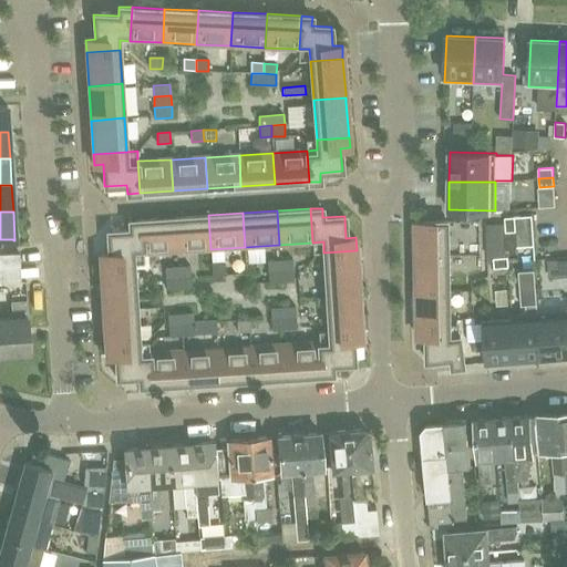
[(210,249),(208,215),(174,217),(176,251),(210,249)]
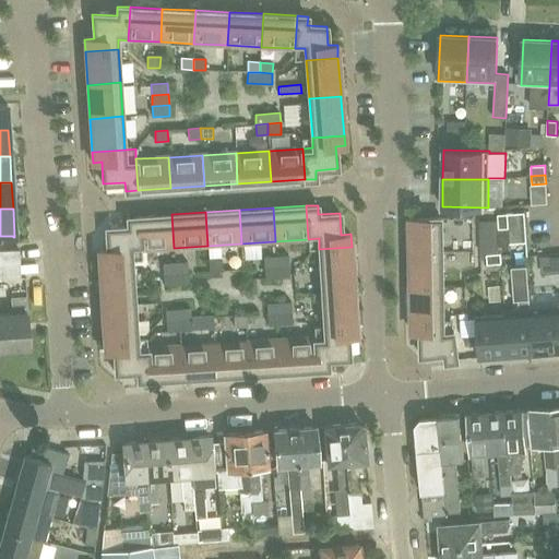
[(497,242),(497,249),(509,249),(509,242),(509,235),(526,234),(524,212),(512,213),(508,213),(498,214),(498,228),(497,228),(497,232),(497,242)]
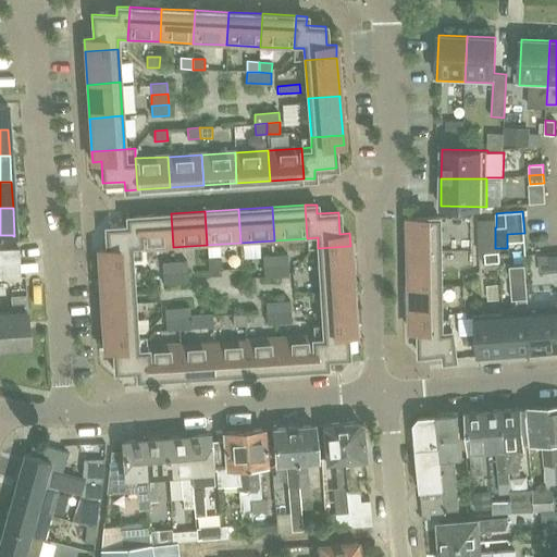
[(171,213),(139,215),(141,249),(145,249),(173,247),(171,213)]
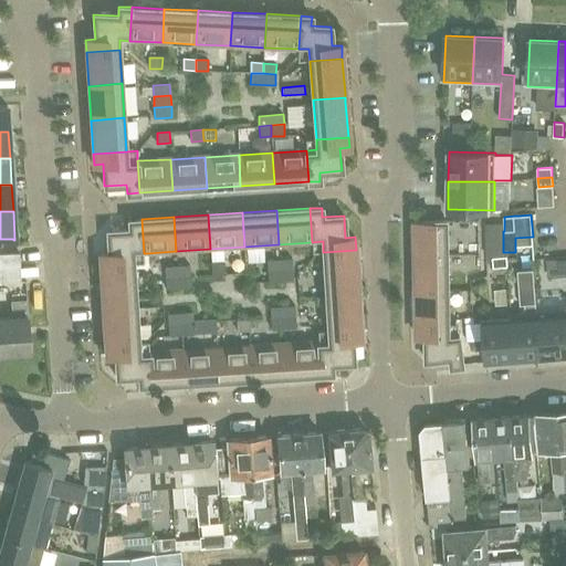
[(108,253),(100,253),(101,266),(134,264),(134,266),(145,266),(145,268),(146,269),(148,265),(147,253),(144,253),(142,219),(128,220),(129,229),(107,231),(108,253)]
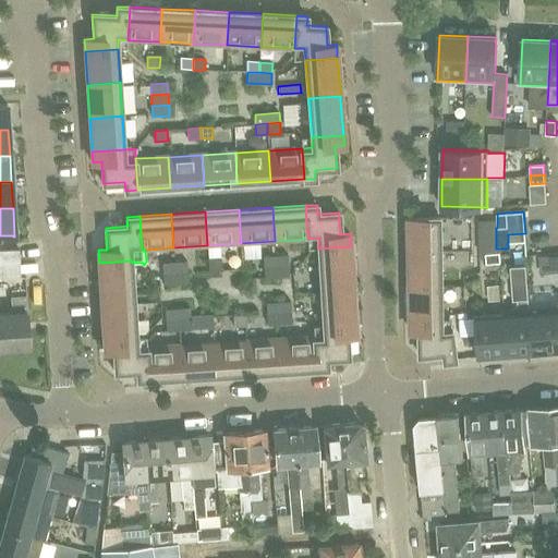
[(441,218),(409,218),(410,253),(443,252),(441,218)]
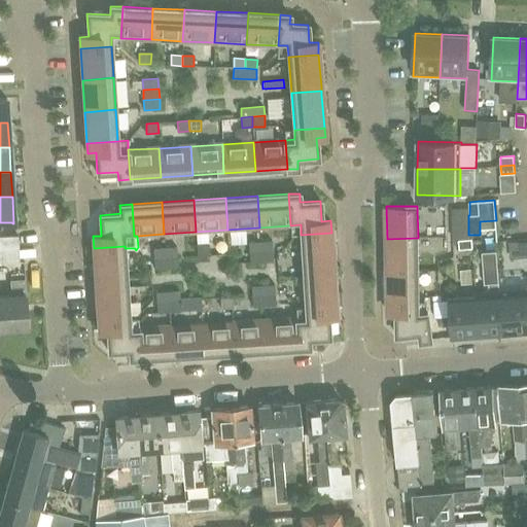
[(468,218),(468,215),(468,208),(453,208),(453,218),(468,218)]
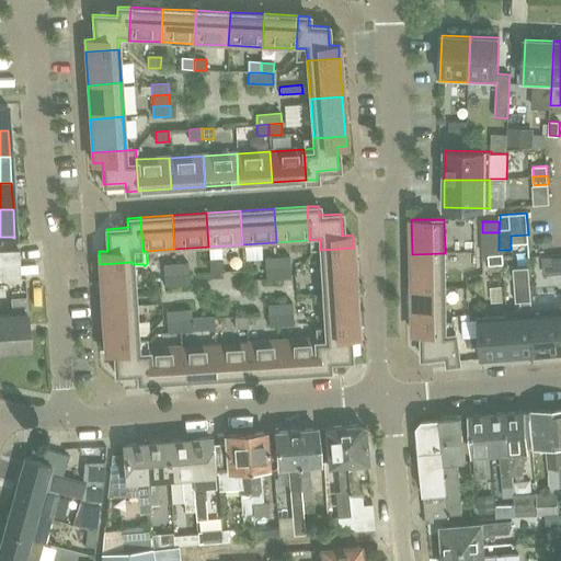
[(482,232),(482,243),(499,243),(499,232),(482,232)]
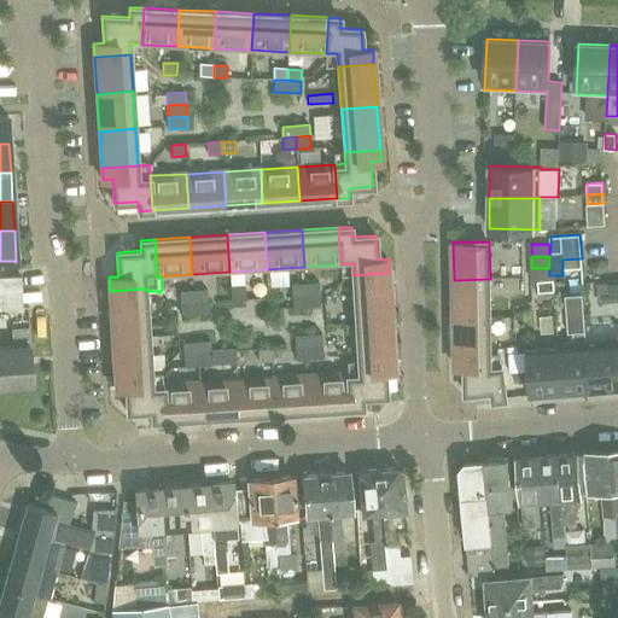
[(549,268),(531,268),(531,280),(549,279),(549,275),(549,268)]
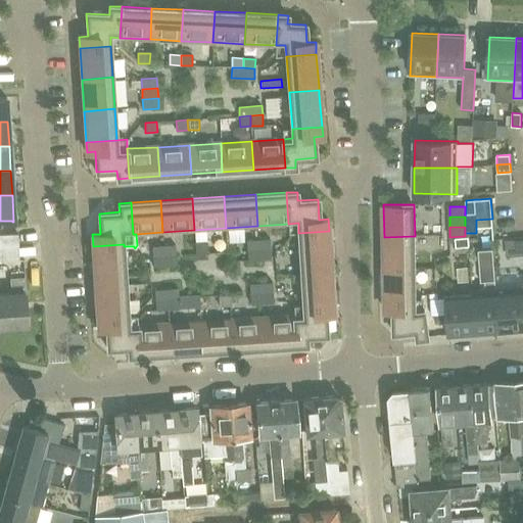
[(300,268),(331,266),(329,231),(298,233),(300,268)]
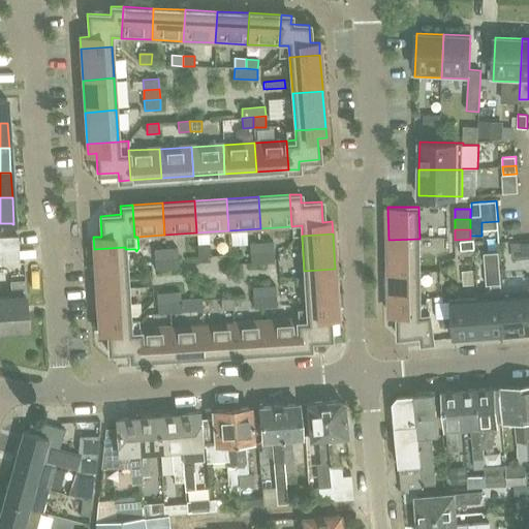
[(0,247),(19,246),(18,236),(0,237),(0,247)]
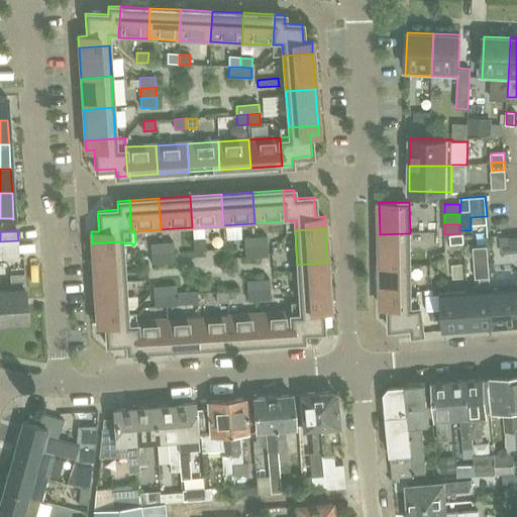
[(410,265),(410,233),(380,234),(381,266),(410,265)]
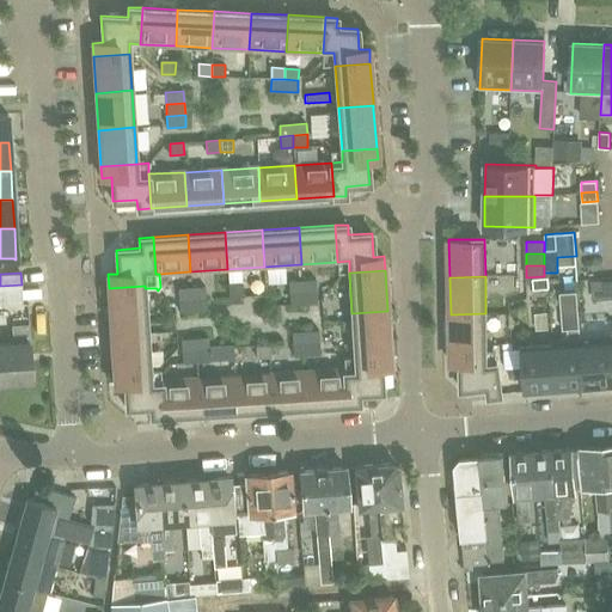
[(549,277),(533,279),(533,289),(549,288),(549,277)]
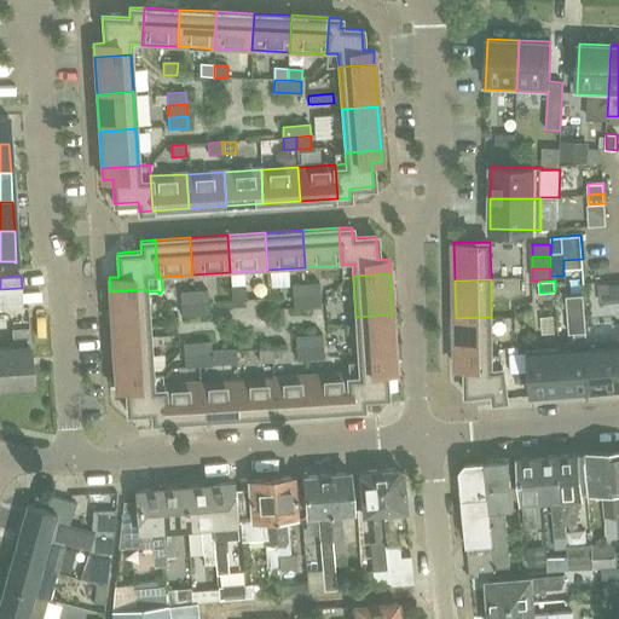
[(306,295),(319,294),(318,282),(305,283),(306,295)]
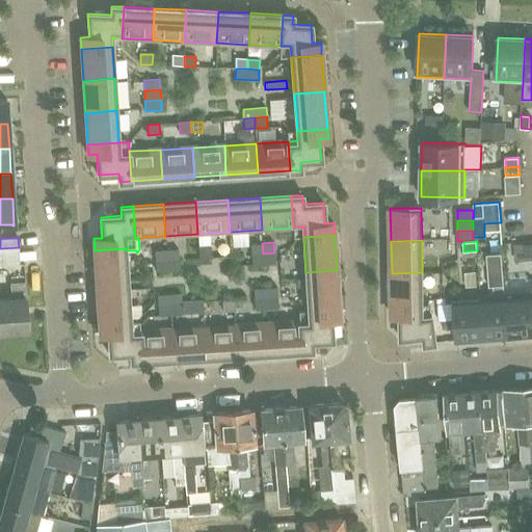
[(251,255),(263,254),(262,243),(250,244),(251,255)]
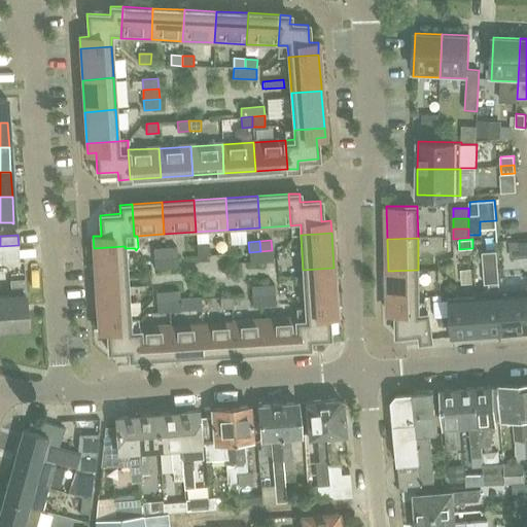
[(0,262),(20,261),(19,245),(0,246),(0,262)]
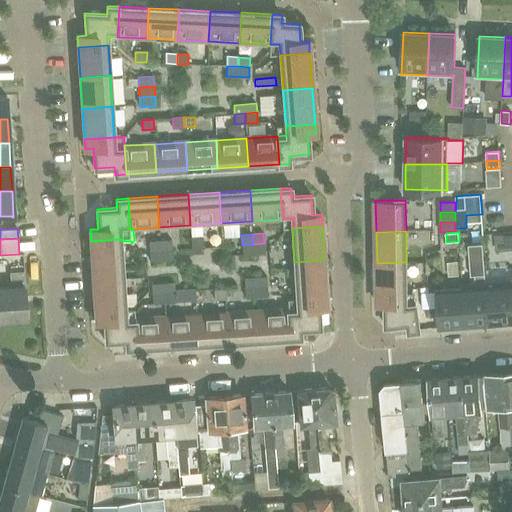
[(203,248),(202,238),(191,238),(191,248),(203,248)]
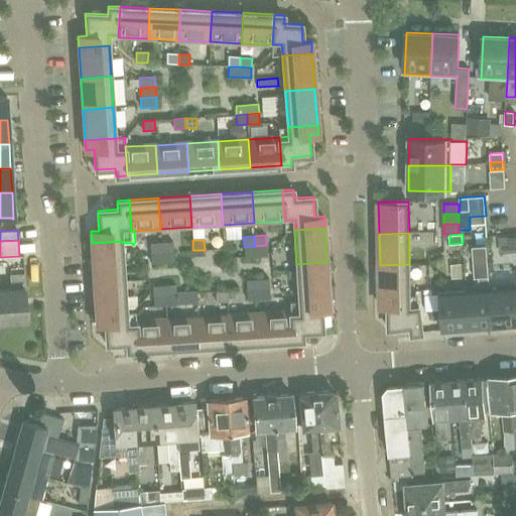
[(122,241),(92,243),(94,277),(124,275),(122,243),(122,241)]
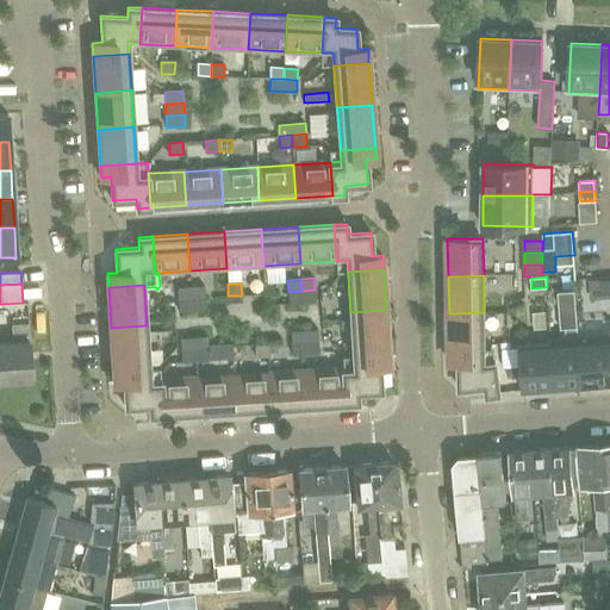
[(205,297),(204,285),(191,286),(191,298),(205,297)]
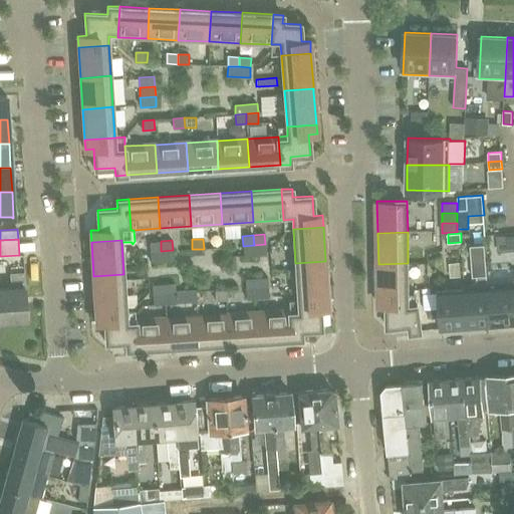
[(161,241),(150,242),(150,251),(161,251),(161,241)]
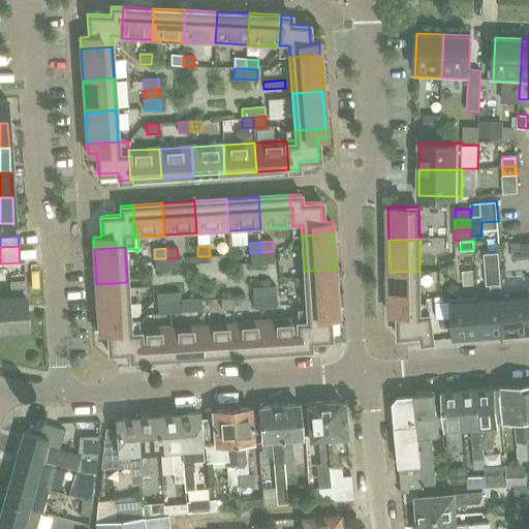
[(250,262),(274,261),(273,251),(261,252),(250,253),(250,262)]
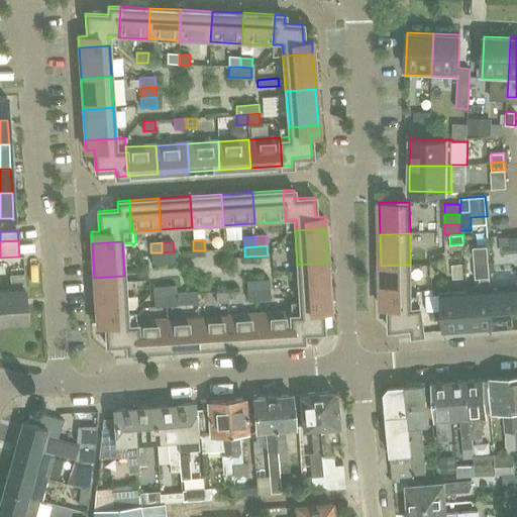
[(482,285),(467,286),(467,291),(468,291),(471,327),(495,326),(491,270),(489,245),(475,246),(477,278),(481,277),(482,285)]
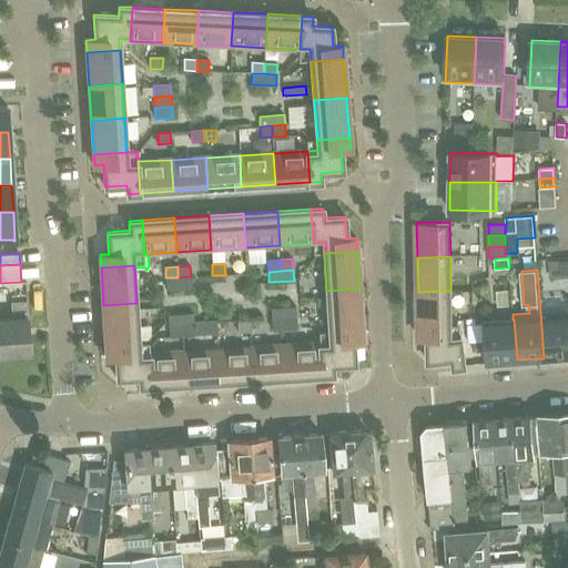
[(165,277),(166,288),(191,287),(191,276),(178,277),(165,277)]
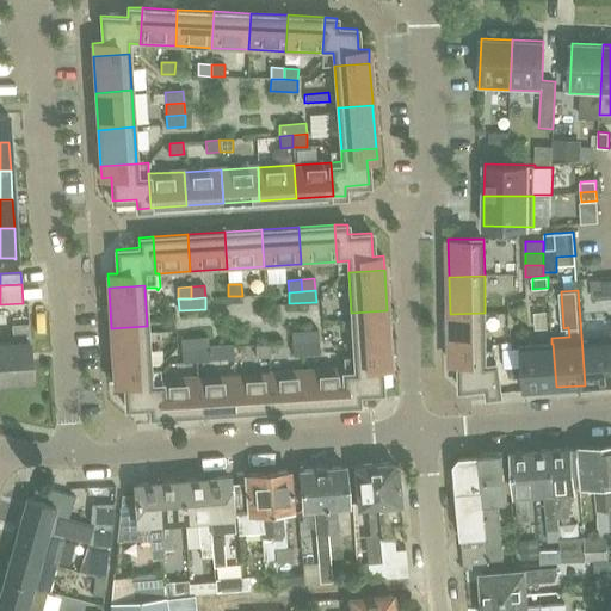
[(355,357),(389,355),(387,310),(351,313),(351,319),(355,357)]
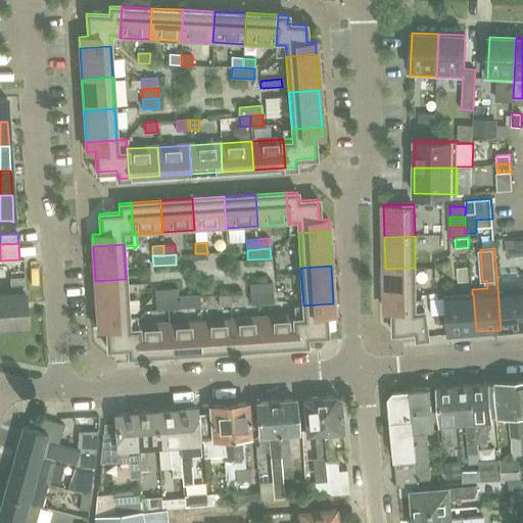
[(385,299),(416,298),(415,268),(385,269),(385,299)]
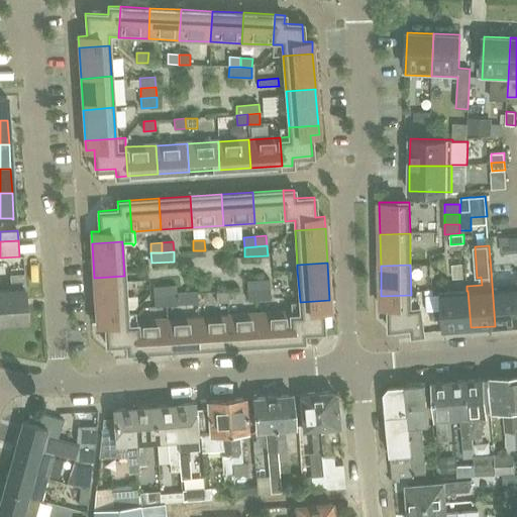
[(516,267),(491,270),(495,326),(516,323),(516,267)]
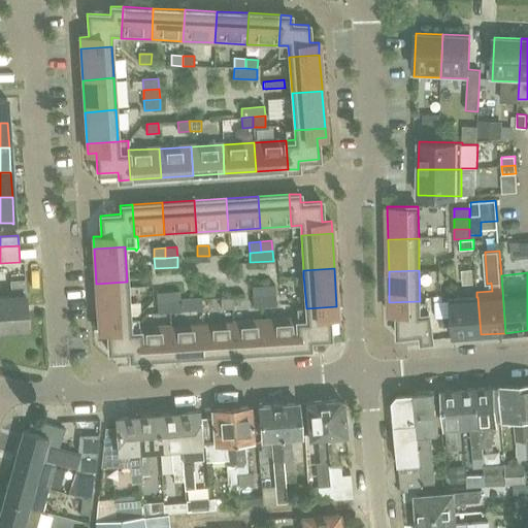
[(0,296),(0,329),(28,328),(25,278),(9,279),(10,296),(0,296)]
